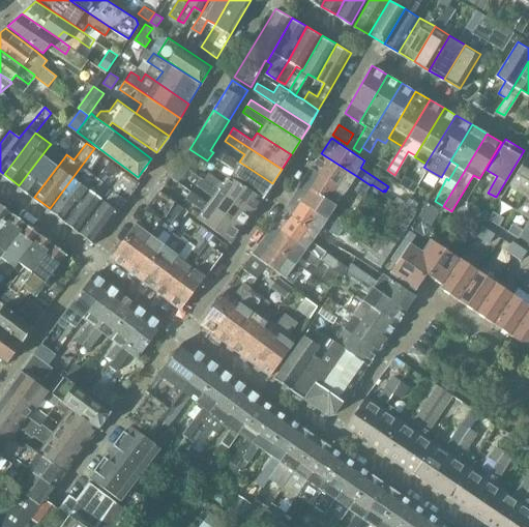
[(49,146),(19,185),(34,197),(64,157),(49,146)]
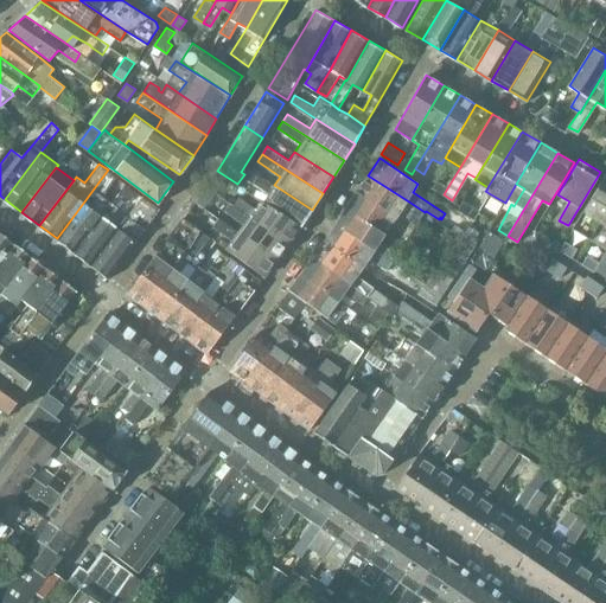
[(268,192),(263,199),(262,200),(301,225),(312,210),(274,185),(248,167),(243,175),(268,192)]
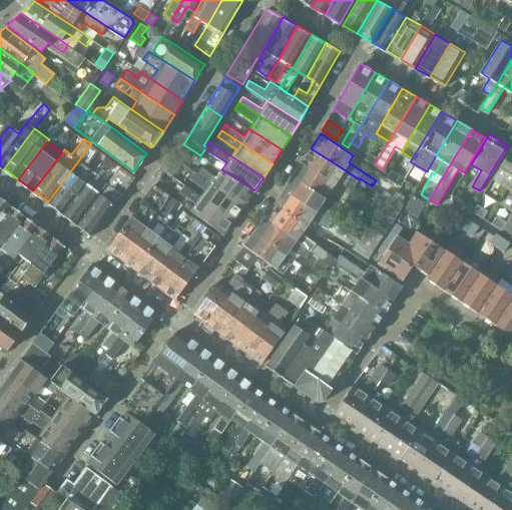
[(98,149),(91,143),(48,201),(62,213),(94,170),(86,165),(98,149)]
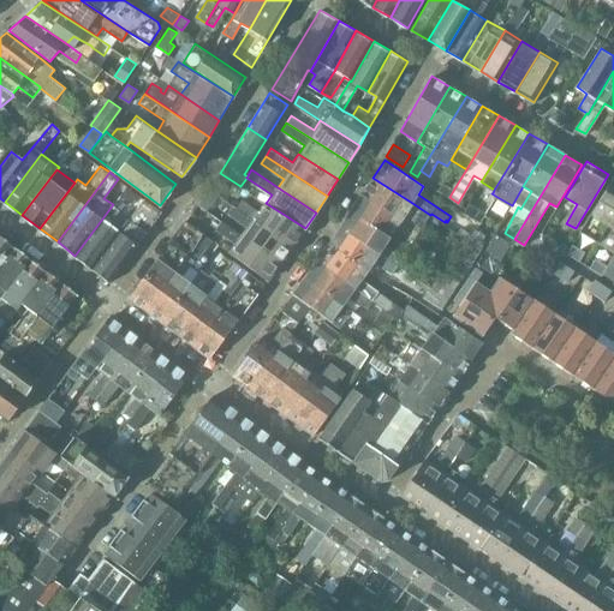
[(613,177),(580,231),(598,241),(613,216),(613,177)]
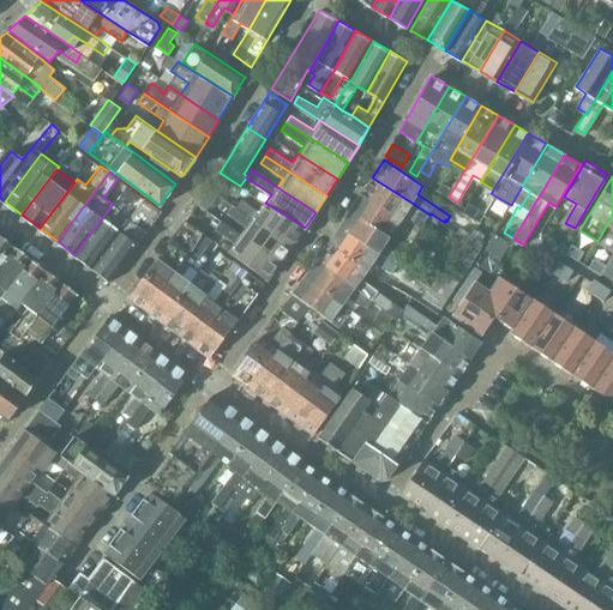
[(412,203),(372,177),(361,194),(401,219),(433,241),(438,234),(422,224),(424,223),(406,211),(412,203)]
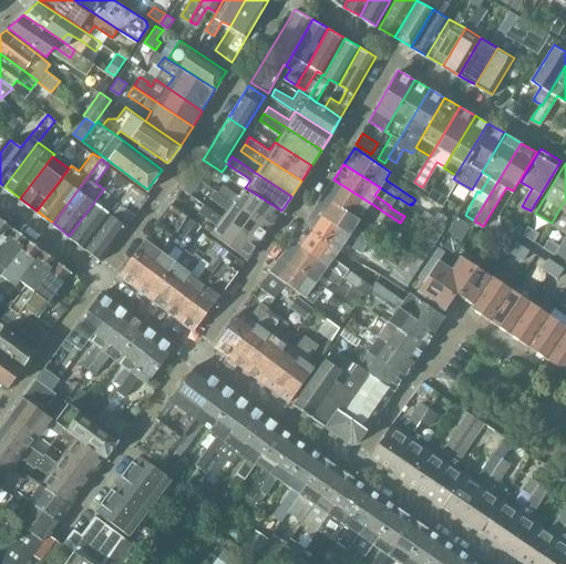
[(203,172),(198,167),(194,174),(198,177),(203,172)]
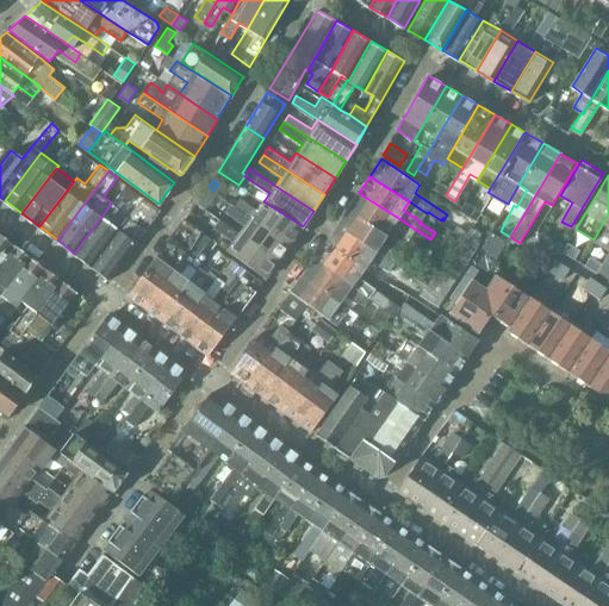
[(451,187),(440,180),(435,188),(446,195),(451,187)]
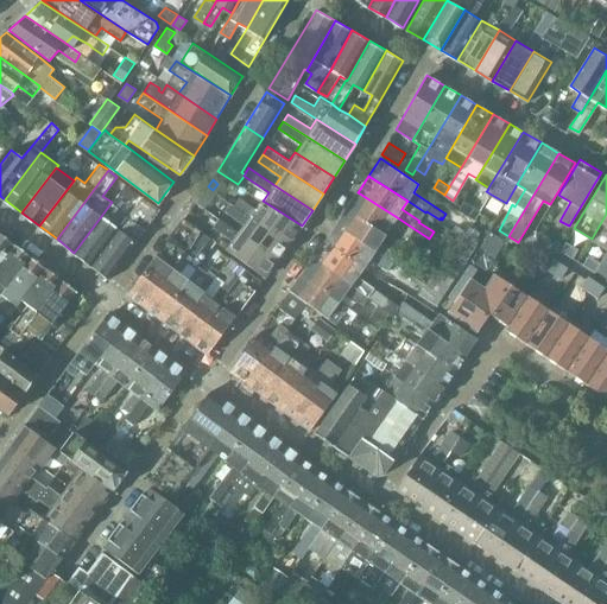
[(126,184),(119,192),(131,201),(137,192),(126,184)]
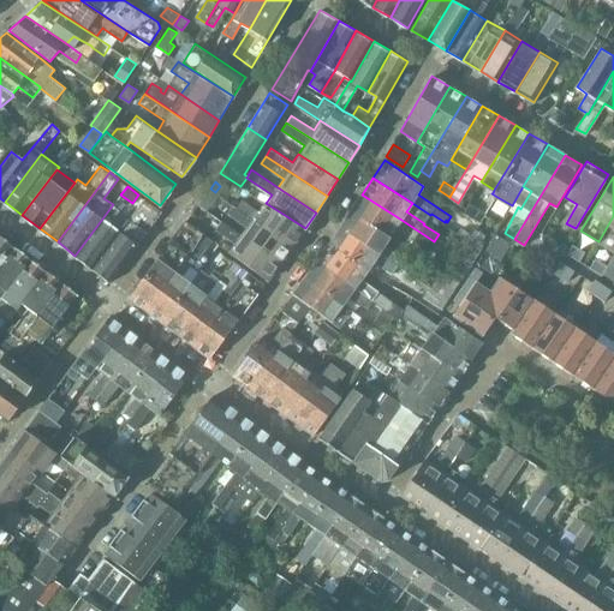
[(222,197),(236,207),(254,219),(292,246),(305,228),(266,203),(267,202),(266,201),(260,209),(230,186),(222,197)]
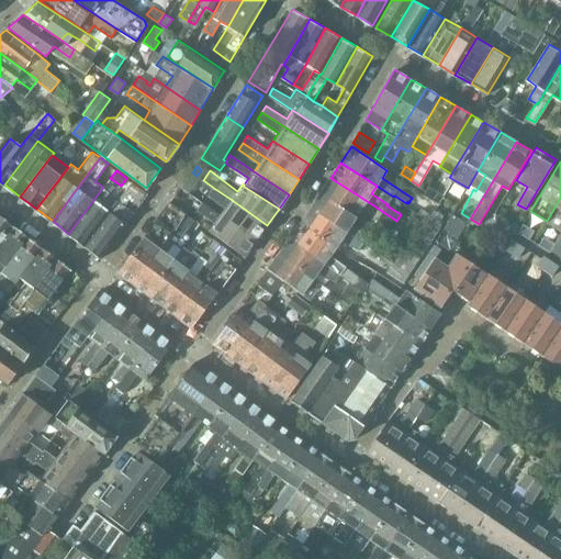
[(200,178),(197,176),(192,172),(182,187),(190,192),(200,178)]
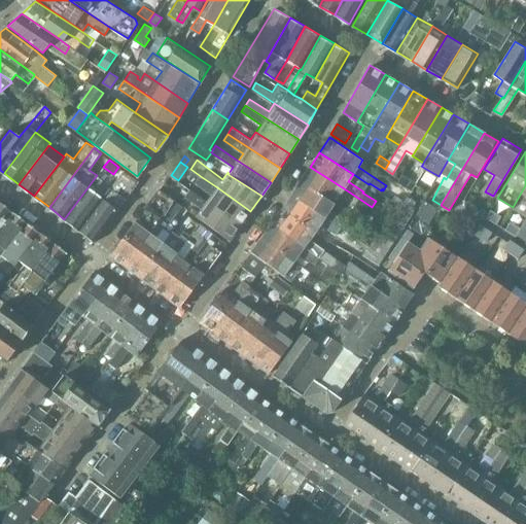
[(417,163),(404,185),(411,190),(424,168),(421,166),(422,166),(417,163)]
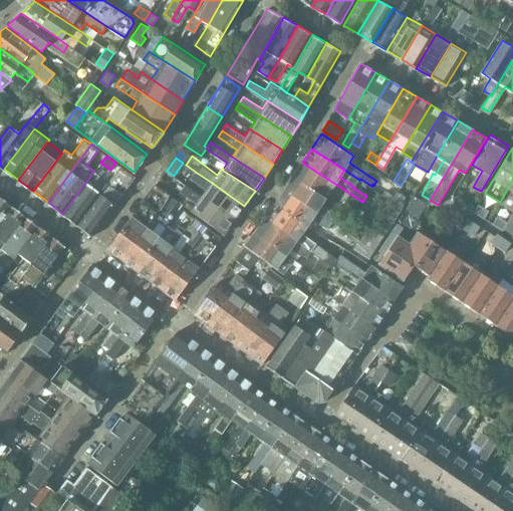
[(362,202),(302,163),(293,176),(326,198),(330,191),(365,215),(370,207),(362,202)]
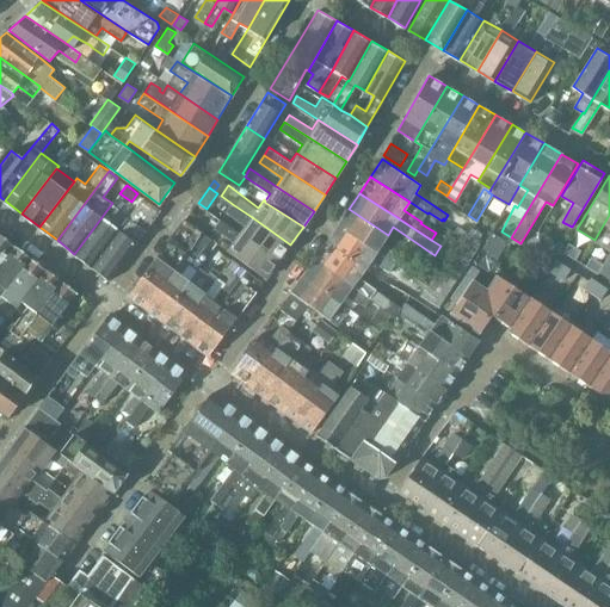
[(109,279),(160,209),(142,197),(129,216),(92,266),(109,279)]
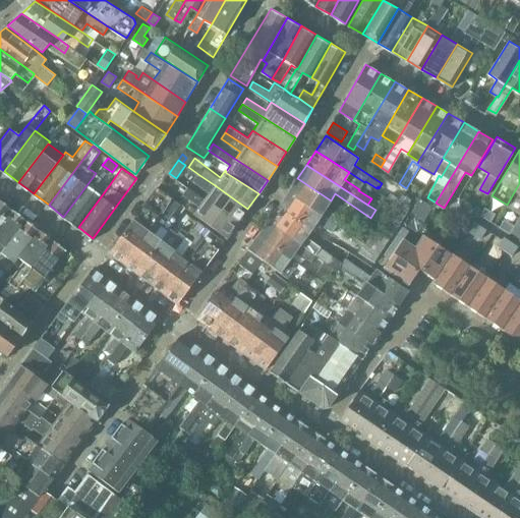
[(78,227),(110,184),(96,173),(63,217),(78,227)]
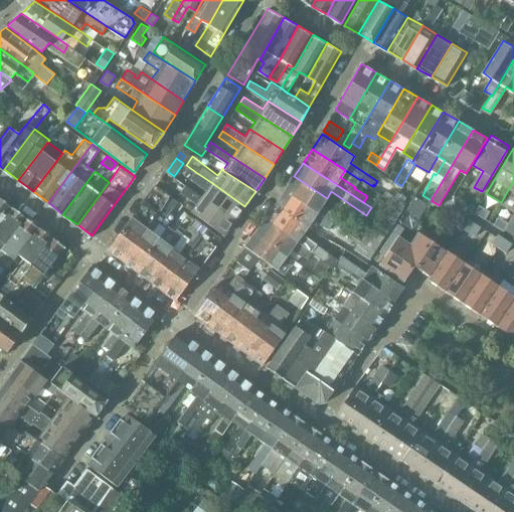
[(234,220),(244,207),(212,183),(197,173),(193,179),(198,182),(194,189),(192,189),(203,197),(234,220)]
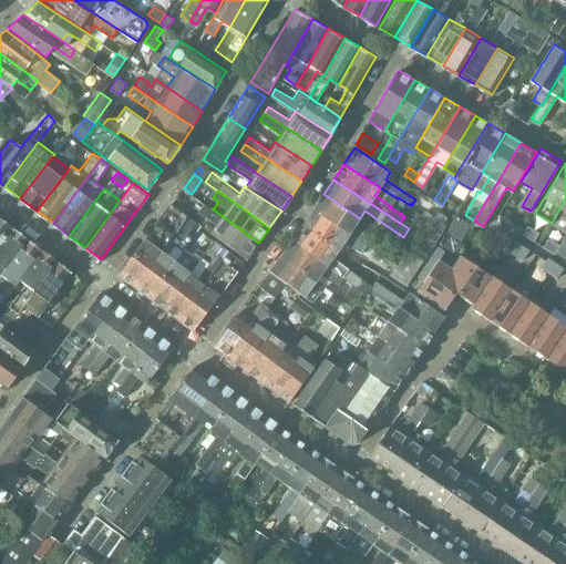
[(354,226),(360,218),(323,194),(314,211),(367,245),(374,249),(379,242),(354,226)]
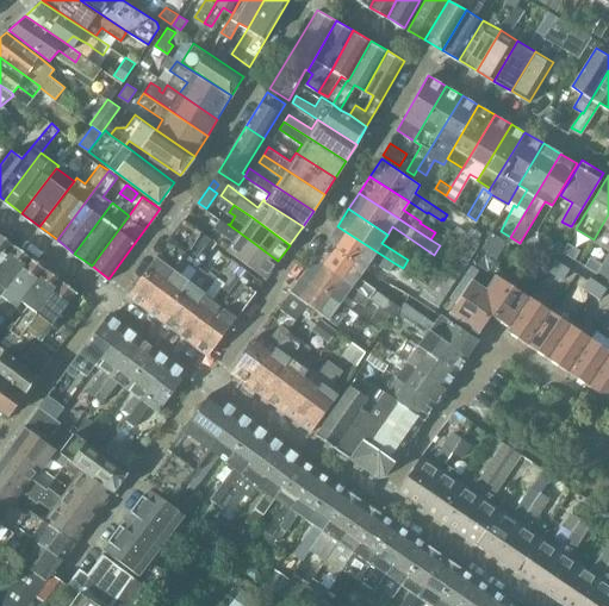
[(278,261),(241,233),(228,224),(230,224),(212,211),(206,219),(235,241),(228,249),(266,277),(278,261)]
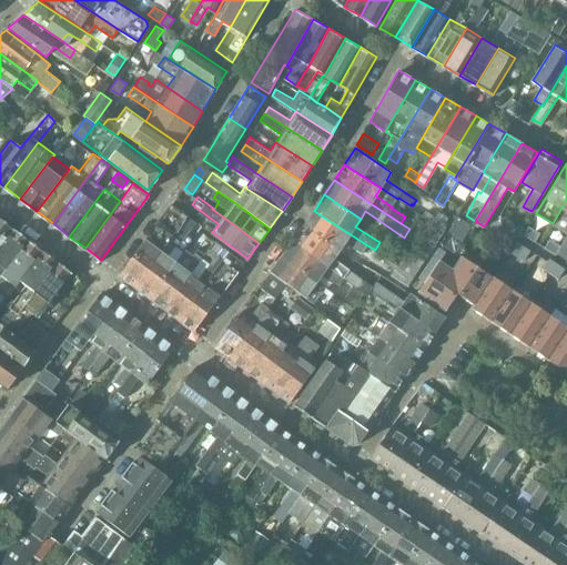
[(566,200),(553,223),(566,231),(566,200)]
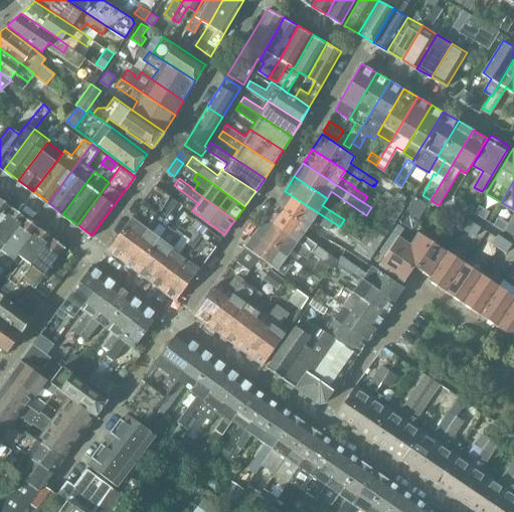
[(314,218),(329,228),(333,222),(285,191),(276,204),(309,225),(314,218)]
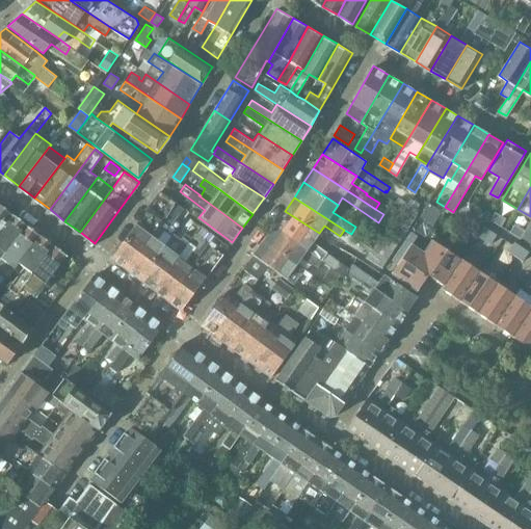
[(0,203),(0,232),(15,214),(0,203)]
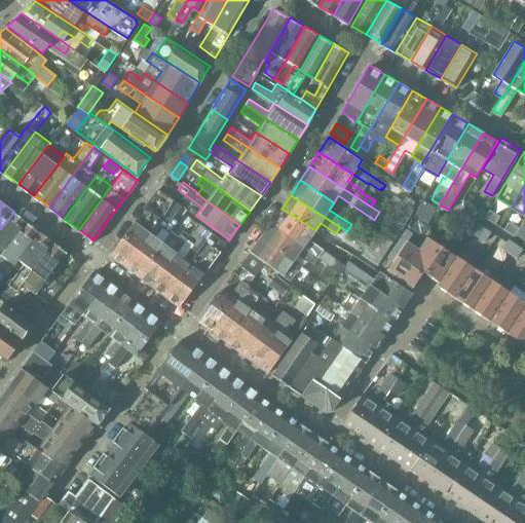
[(124,264),(139,274),(172,230),(165,225),(166,223),(171,226),(183,210),(172,201),(149,231),(124,264)]
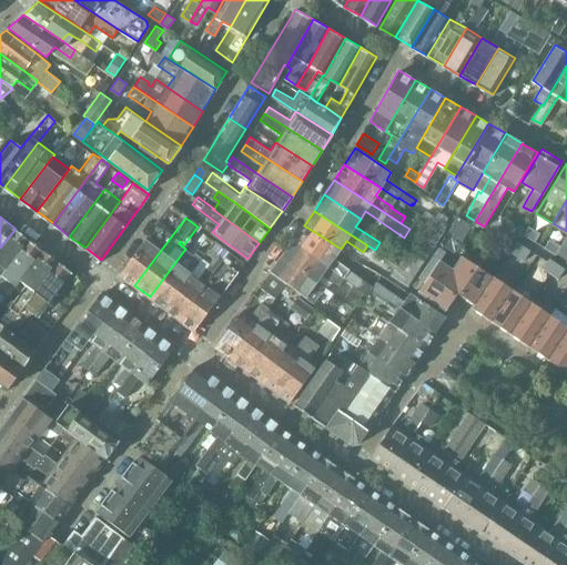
[(120,274),(134,285),(161,250),(153,245),(164,230),(157,223),(145,239),(120,274)]
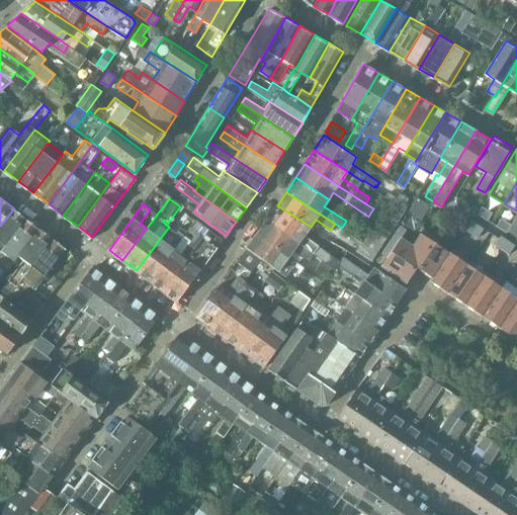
[(311,227),(277,205),(267,220),(315,254),(324,261),(331,266),(336,260),(305,236),(311,227)]
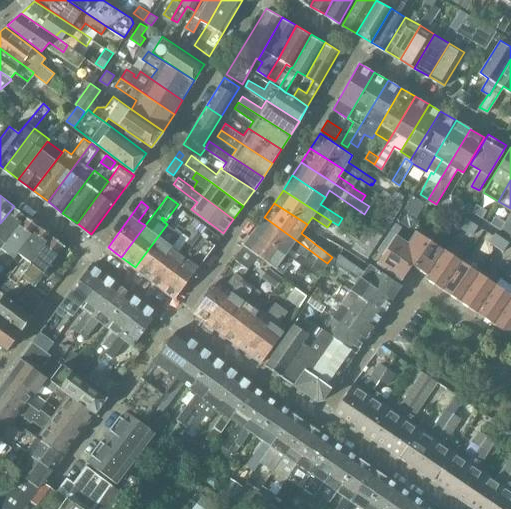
[(487,209),(477,203),(472,210),(482,217),(487,209)]
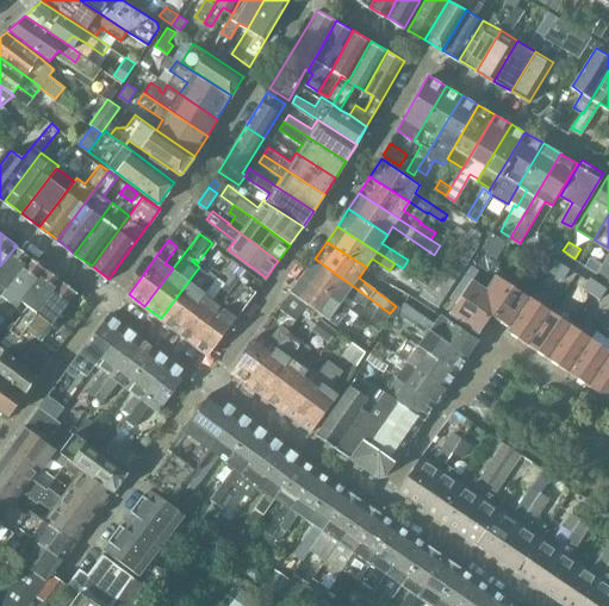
[(31,256),(17,245),(0,266),(0,282),(7,288),(31,256)]
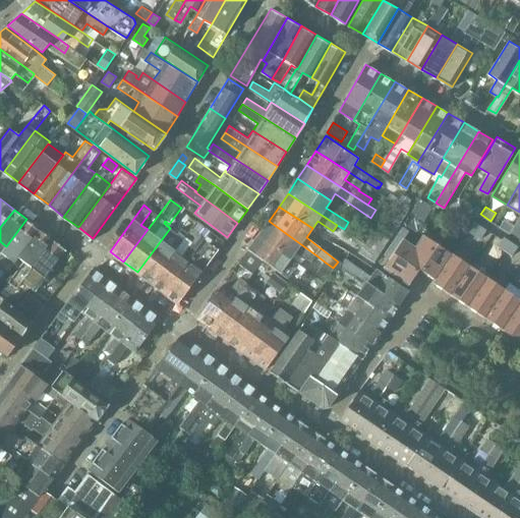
[(170,228),(137,272),(151,282),(174,249),(175,250),(185,236),(197,221),(189,214),(177,230),(179,232),(178,234),(171,229),(170,228)]
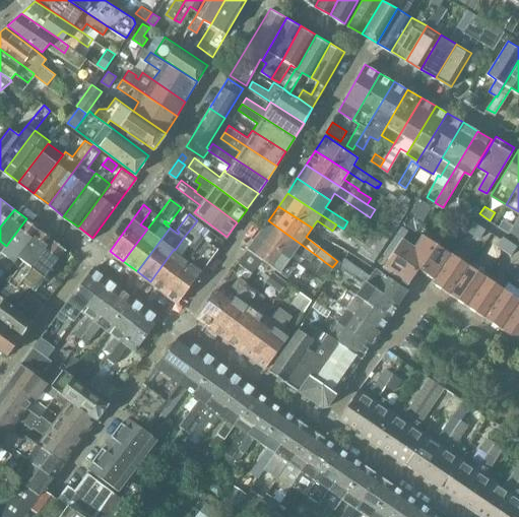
[(518,215),(514,224),(510,231),(518,236),(518,215)]
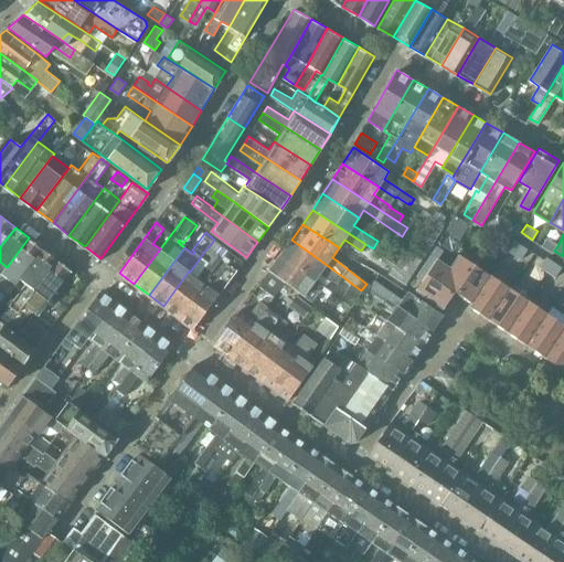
[(43,248),(29,237),(7,267),(21,278),(43,248)]
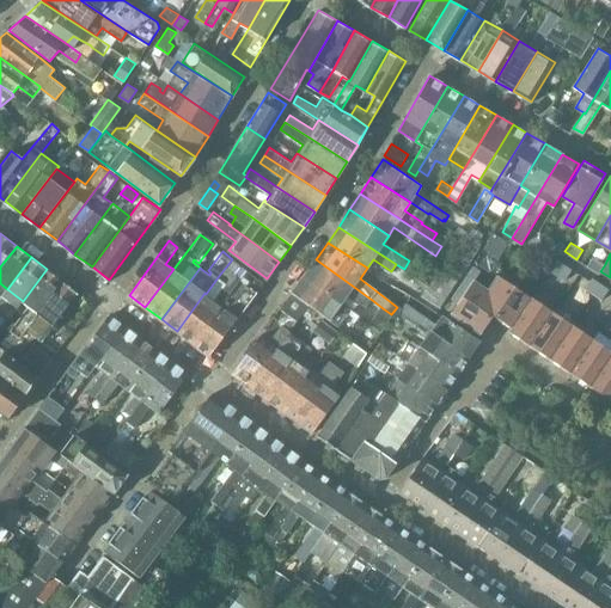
[(605,264),(593,257),(587,265),(599,272),(600,271),(605,264)]
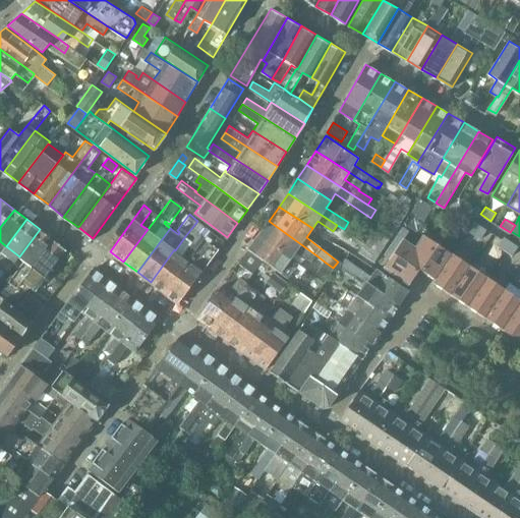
[(258,234),(291,257),(296,250),(311,263),(316,255),(269,221),(258,234)]
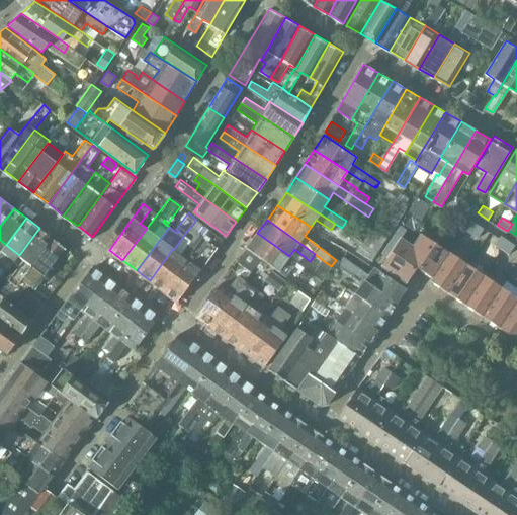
[(466,228),(479,236),(485,228),(472,220),(466,228)]
